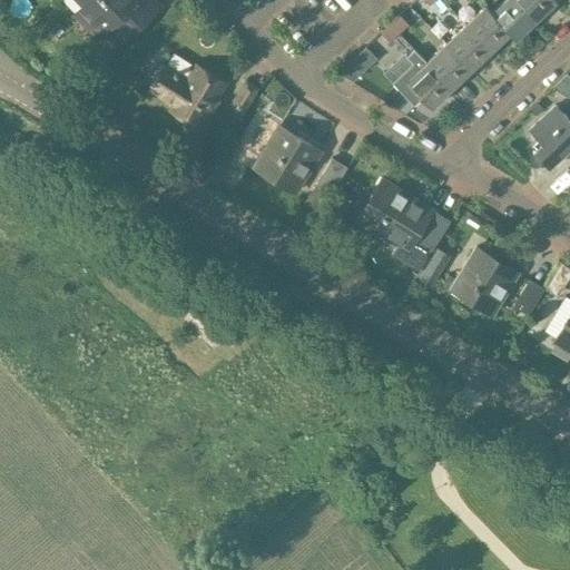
[(119,45),(130,32),(158,7),(151,0),(79,0),(82,2),(71,13),(97,40),(106,30),(119,45)]
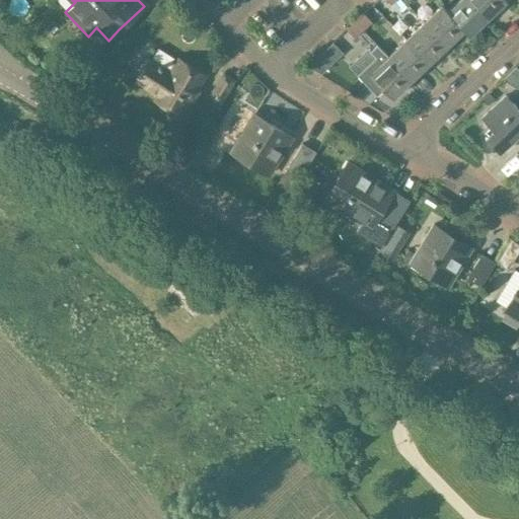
[(441,4),(469,33),(487,16),(470,0),(457,0),(447,10),(441,4)]
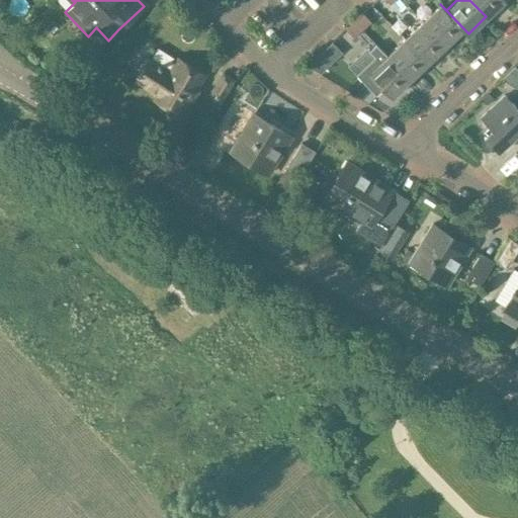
[(469,0),(486,16),(503,0),(469,0)]
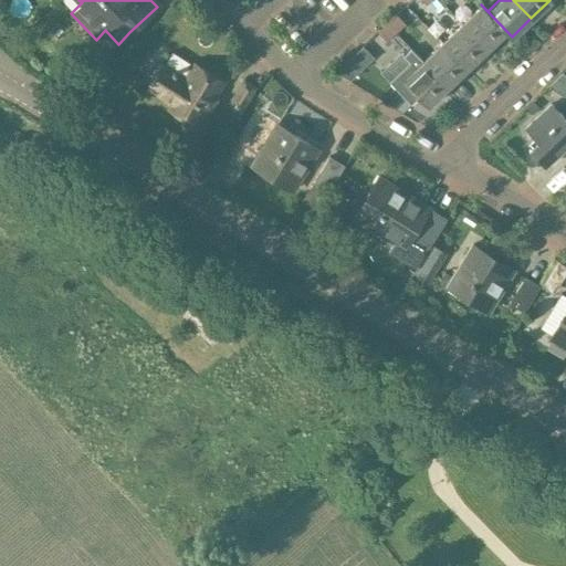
[(481,4),(461,23),(486,50),(505,31),(511,38),(512,37),(481,4)]
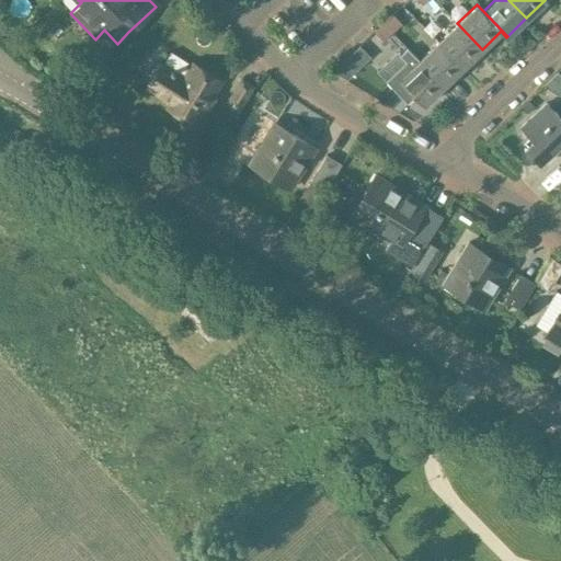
[(392,14),(384,23),(392,32),(402,24),(392,14)]
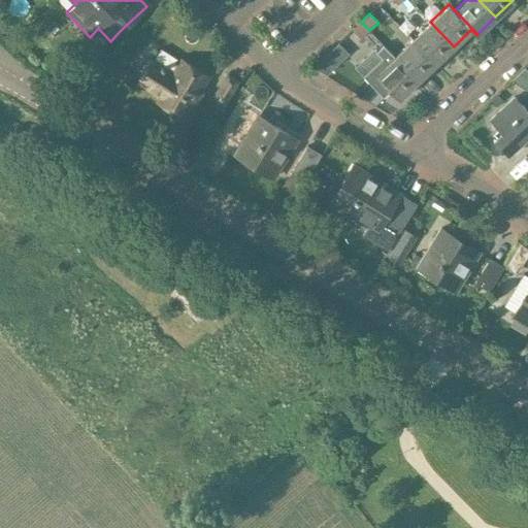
[(360,38),(369,30),(361,22),(352,30),(360,38)]
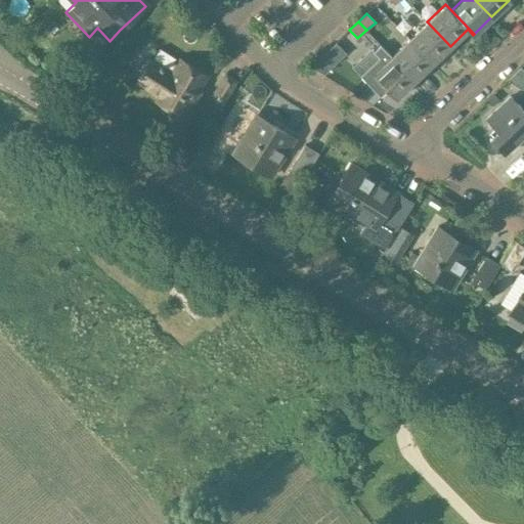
[(427,22),(409,39),(432,62),(450,46),(427,22)]
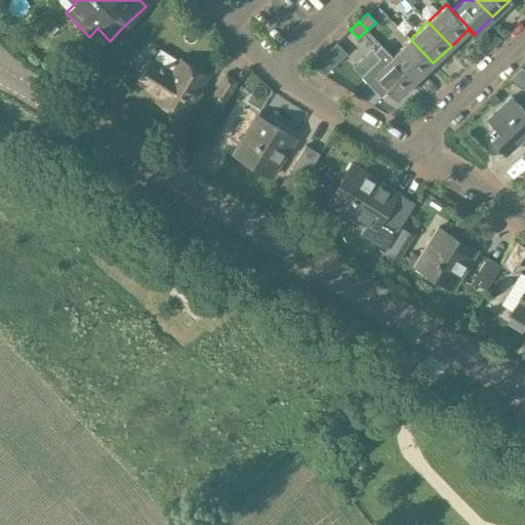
[(410,39),(392,55),(414,80),(433,63),(410,39)]
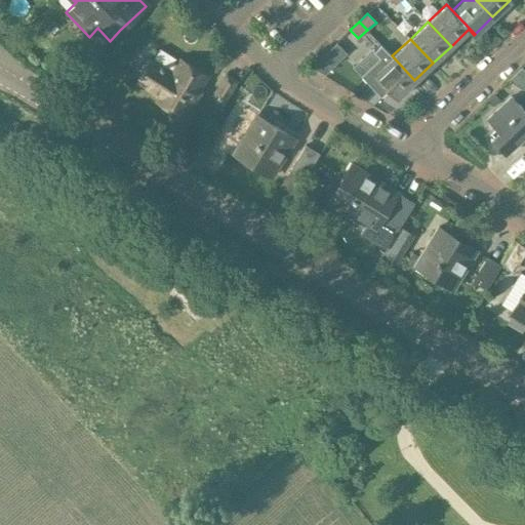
[(396,97),(414,80),(392,55),(380,44),(373,51),(379,57),(361,75),(380,96),(388,89),(396,97)]
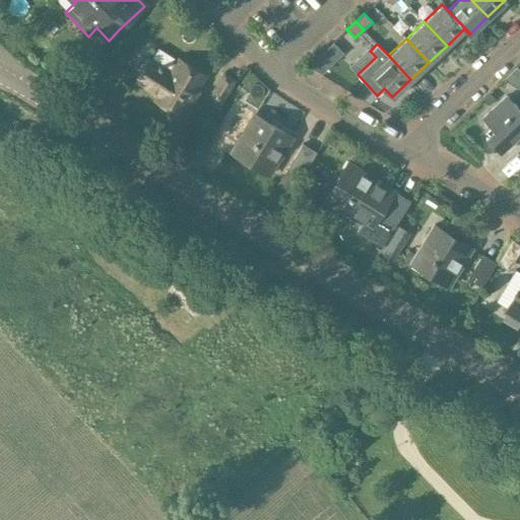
[(174,54),(172,57),(157,48),(151,58),(148,55),(133,81),(154,95),(153,99),(181,116),(207,74),(174,54)]
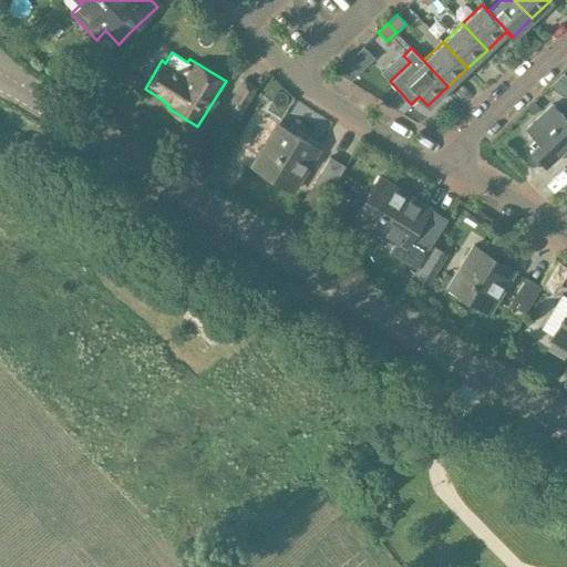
[(258,86),(244,78),(227,105),(241,114),(258,86)]
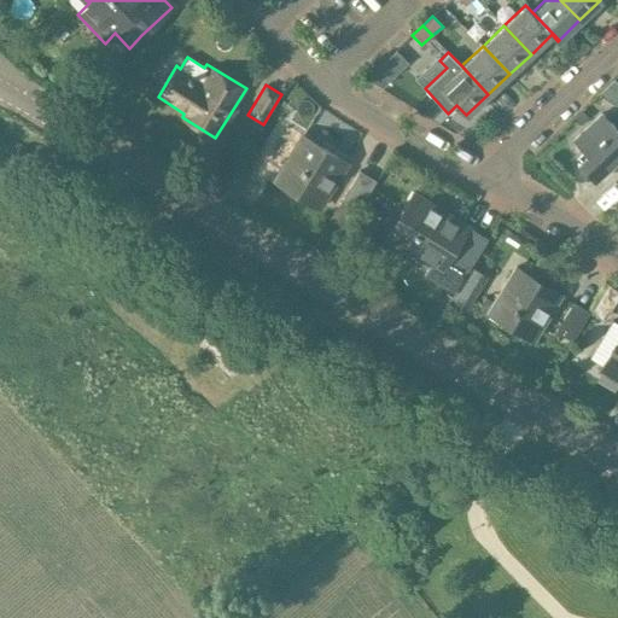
[(617,158),(617,130),(602,115),(573,141),(587,156),(578,164),(594,181),(617,158)]
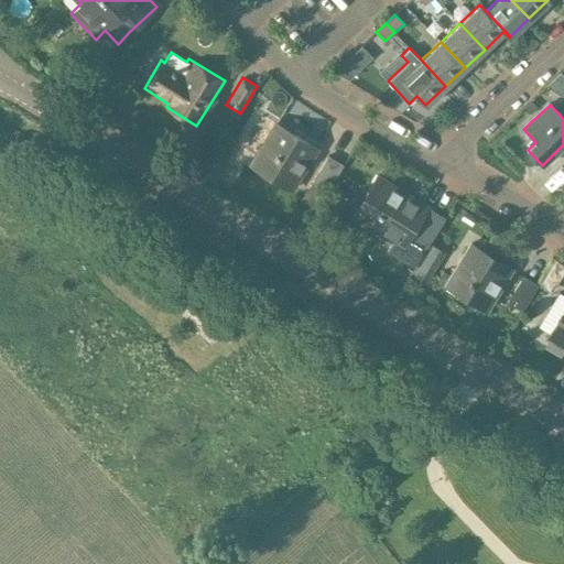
[(290,190),(316,148),(275,122),(249,165),(290,190)]
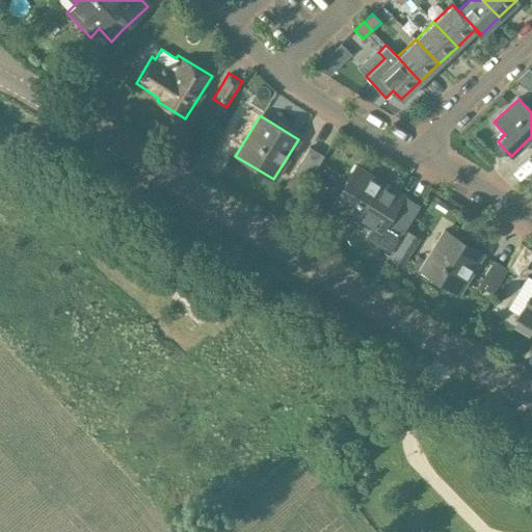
[(310,147),(294,171),(308,180),(323,155),(310,147)]
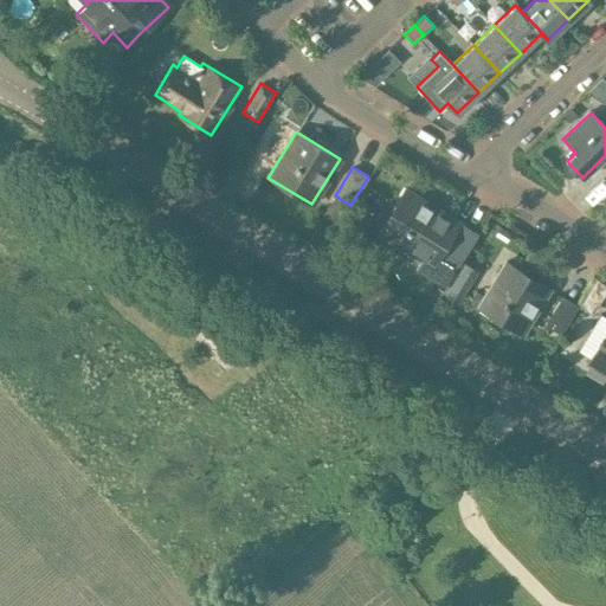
[(478,233),(463,223),(462,224),(405,189),(378,233),(421,260),(417,270),(445,288),(462,262),(478,233)]
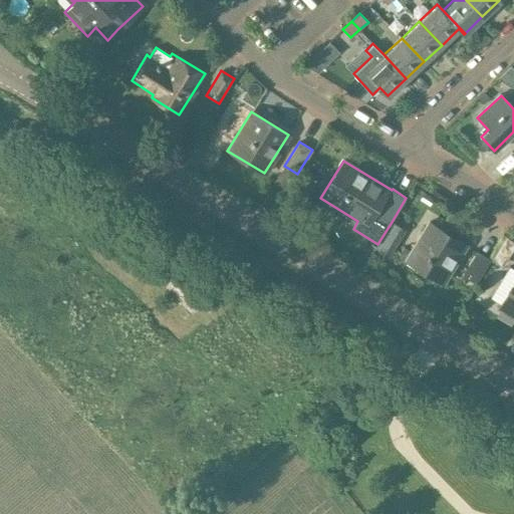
[(442,282),(466,245),(429,222),(405,259),(442,282)]
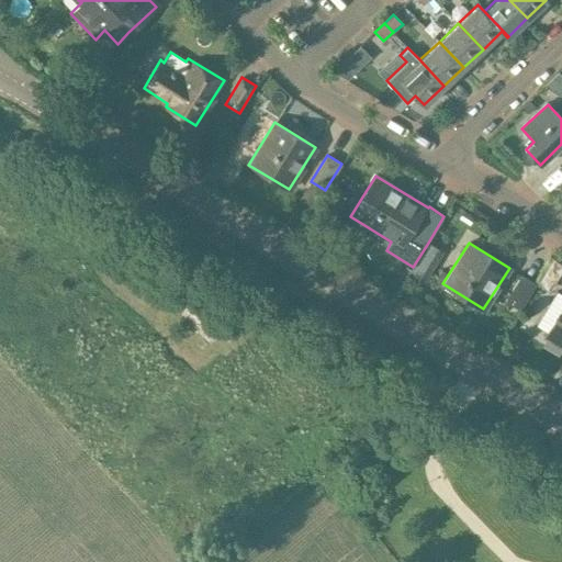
[(536,284),(521,276),(505,301),(520,310),(536,284)]
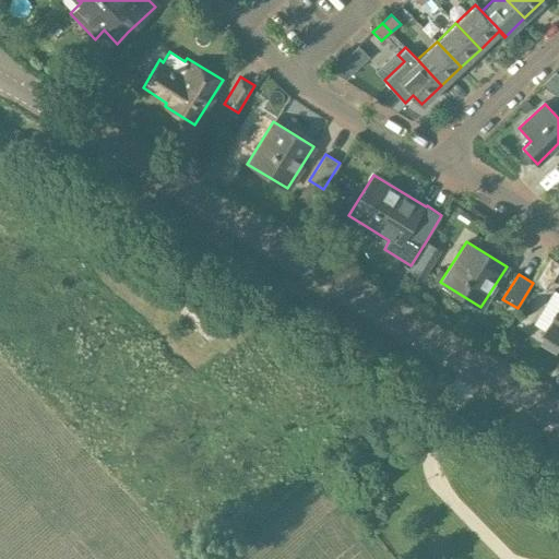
[(558,345),(558,305),(542,334),(558,345)]
